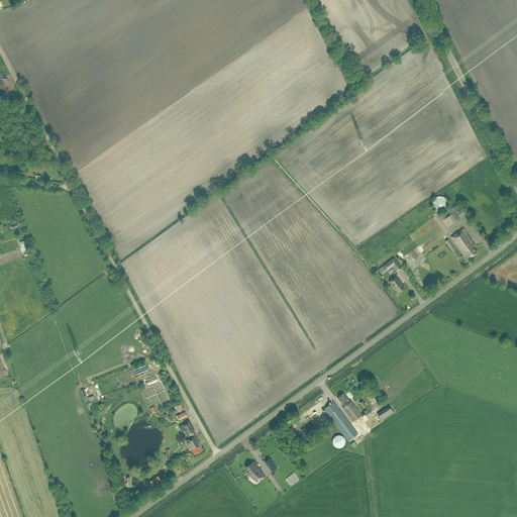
[(433,200),(432,203),(432,206),(433,208),(434,210),(437,212),(439,212),(442,212),(445,211),(447,209),(448,207),(448,204),(448,201),(446,199),(444,197),(442,196),(439,196),(437,197),(434,198),(433,200)]
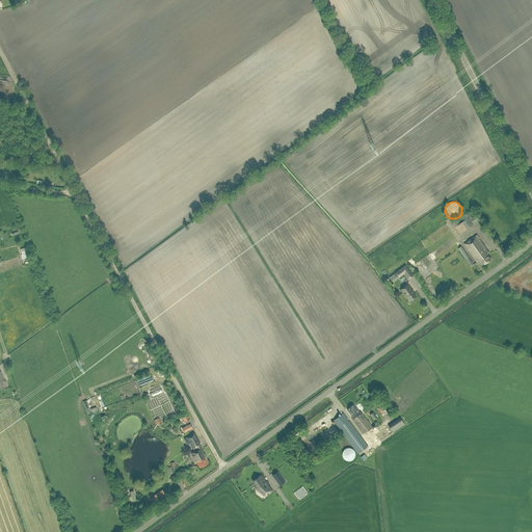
[(467,213),(452,223),(460,234),(481,218),(474,208),(467,214),(467,213)]
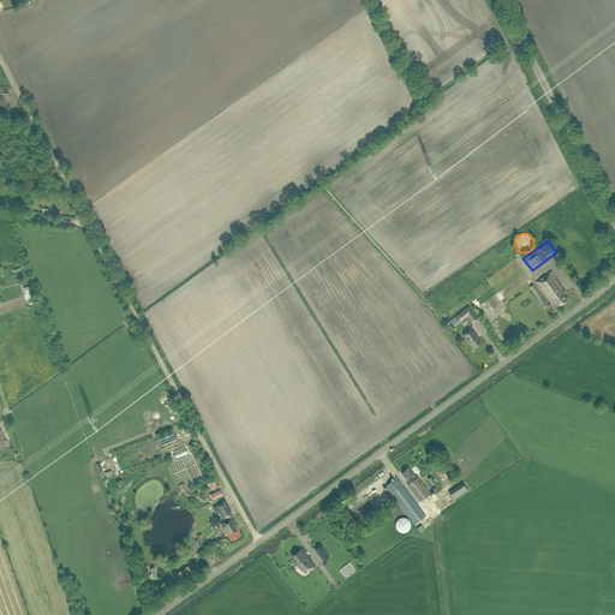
[(563,294),(566,293),(554,276),(555,275),(551,272),(537,281),(551,303),(554,302),(557,308),(568,300),(563,294)]
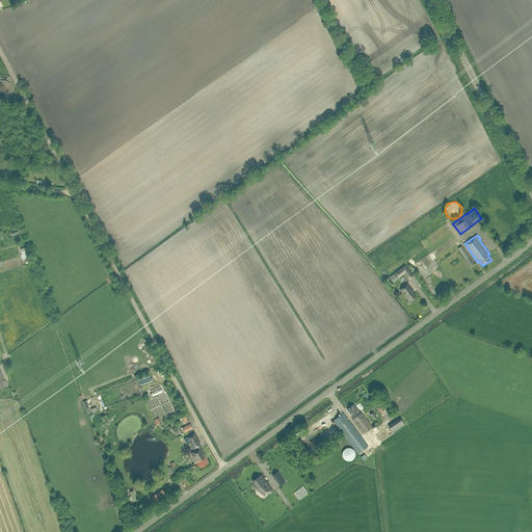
[(461,246),(458,248),(471,266),(474,264),(461,246)]
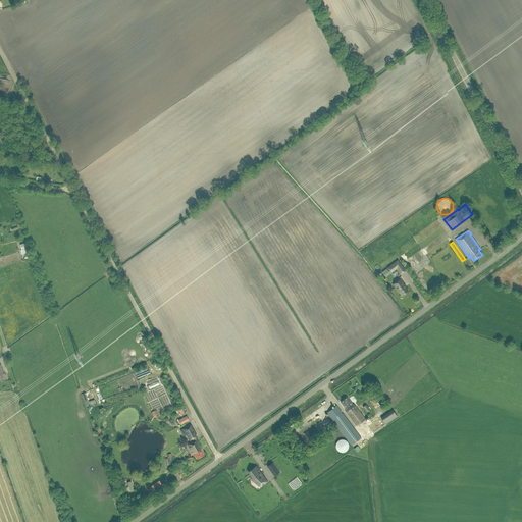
[(423,257),(430,253),(427,249),(420,253),(423,257)]
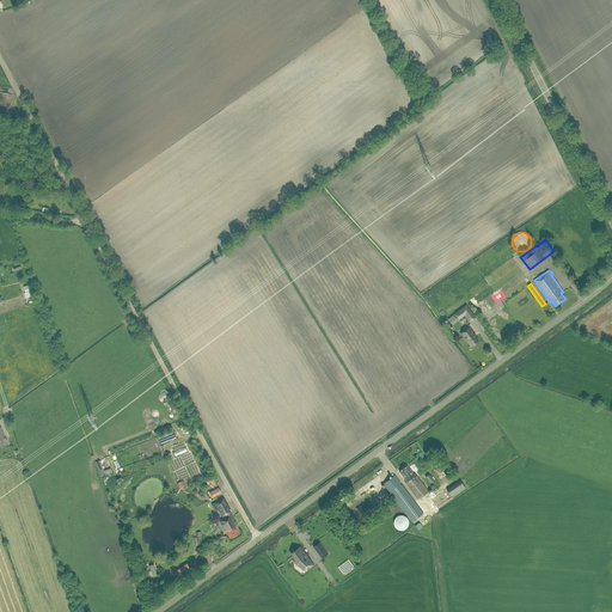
[(466,305),(454,313),(459,319),(465,314),(466,317),(472,312),(466,305)]
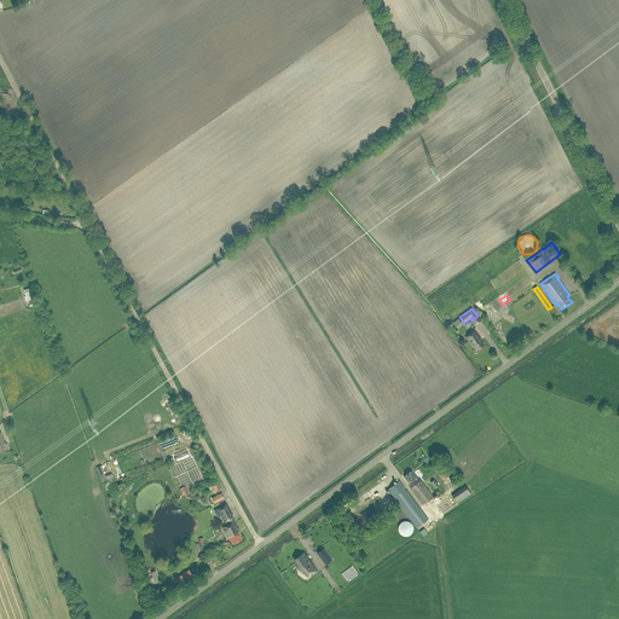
[(480,339),(474,330),(466,337),(472,346),(473,345),(476,351),(484,345),(480,339)]
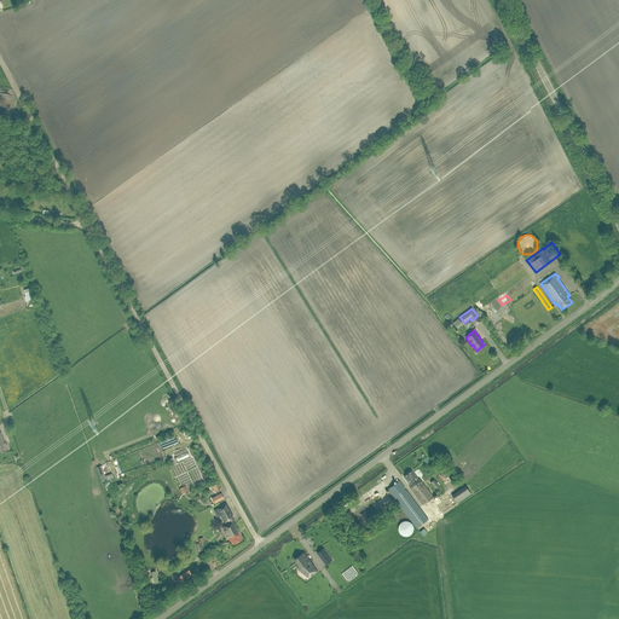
[(433,497),(420,478),(418,479),(411,470),(404,476),(410,486),(409,487),(422,504),(433,497)]
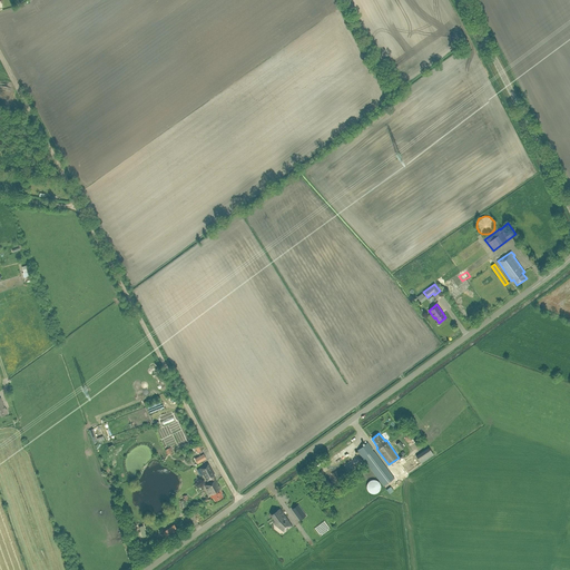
[(356,450),(383,485),(394,478),(374,451),(369,443),(366,445),(365,444),(356,450)]
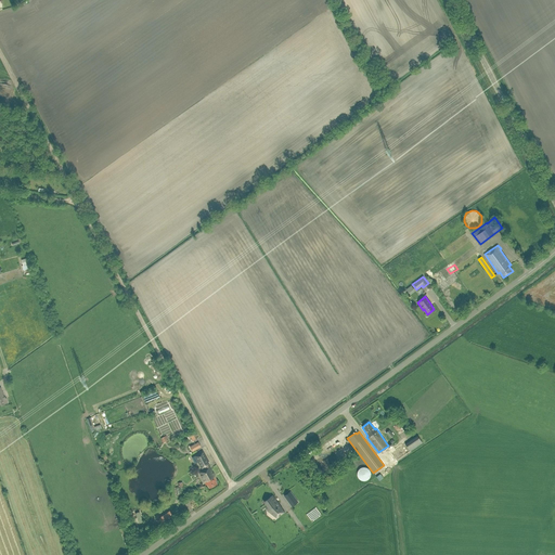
[(409,449),(422,441),(418,434),(405,441),(409,449)]
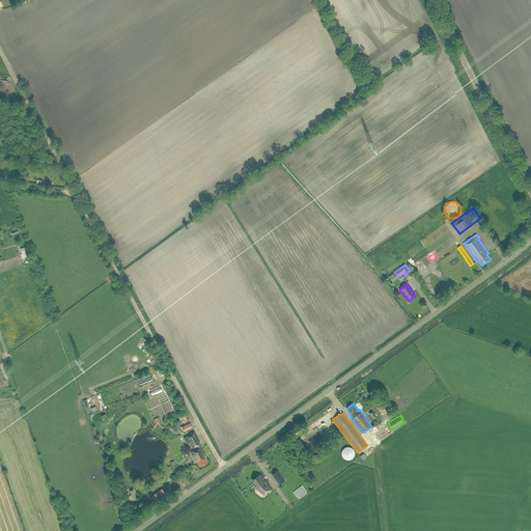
[(303,434),(307,438),(312,432),(308,428),(303,434)]
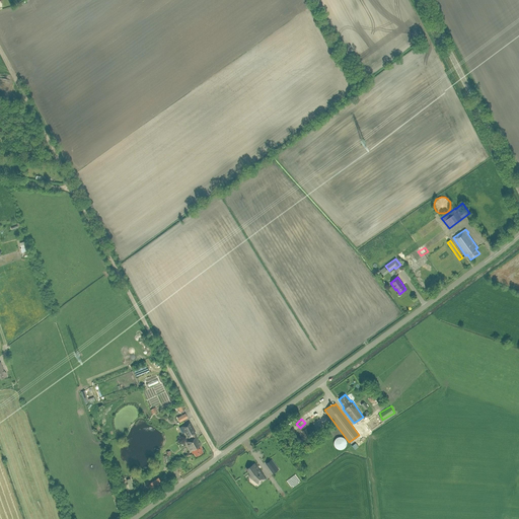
[(193,437),(195,437),(194,434),(195,433),(189,421),(181,425),(188,437),(192,435),(193,437)]
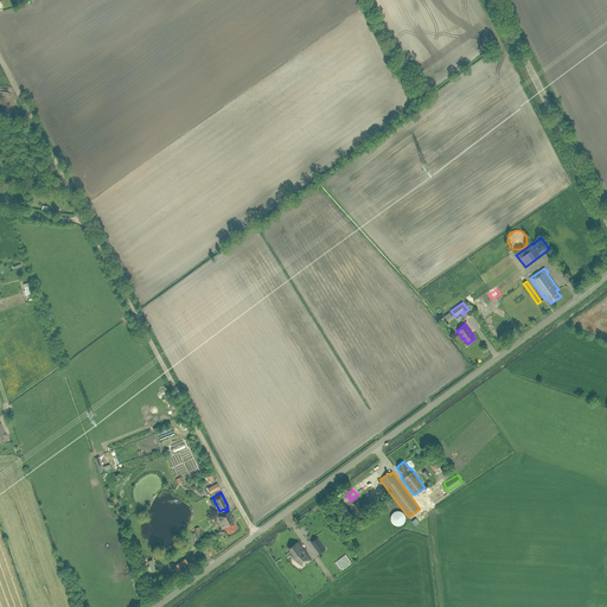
[(236,524),(235,522),(229,510),(228,511),(225,511),(217,516),(225,531),(227,530),(229,534),(237,529),(235,525),(236,524)]
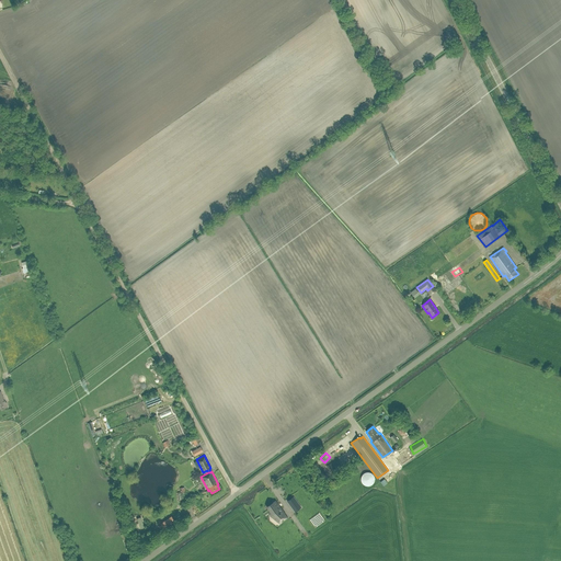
[(374,481),(375,478),(373,474),(370,472),(366,472),(363,473),(361,477),(361,480),(362,483),(365,485),(368,485),(371,484),(374,481)]
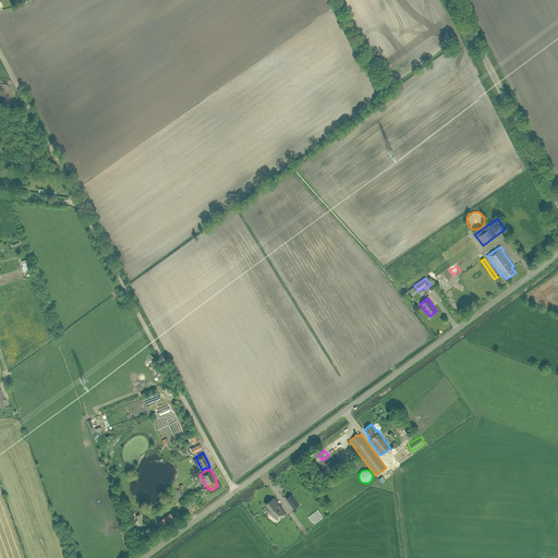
[(389,472),(380,478),(383,482),(392,475),(389,472)]
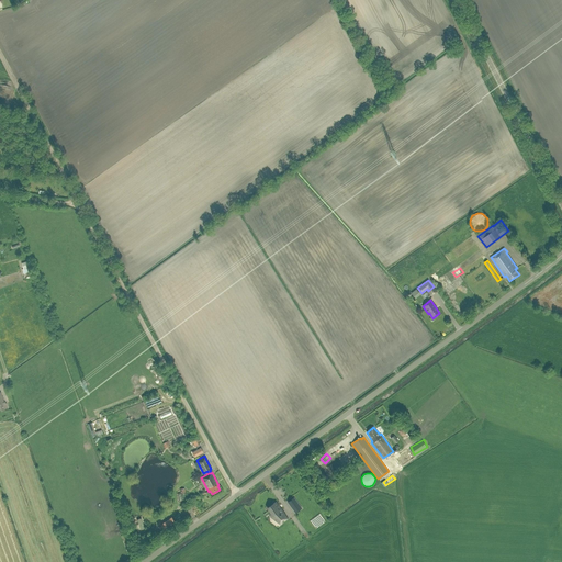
[(272,515),(277,521),(279,519),(281,523),(288,518),(280,508),(279,508),(278,506),(279,506),(276,502),(267,508),(272,515)]
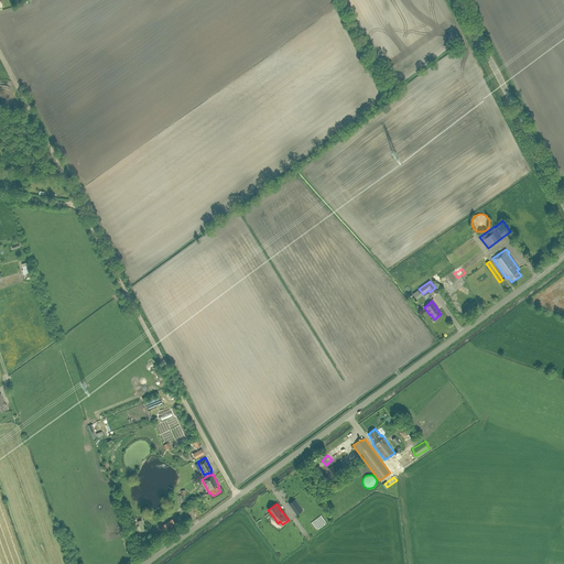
[(196,505),(192,507),(196,516),(201,513),(196,505)]
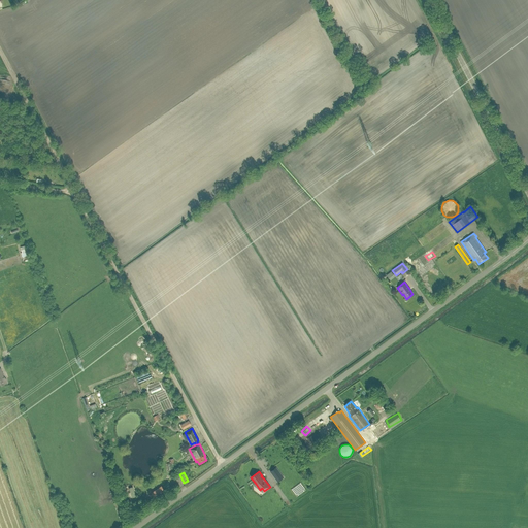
[(162,484),(152,490),(155,494),(164,488),(162,484)]
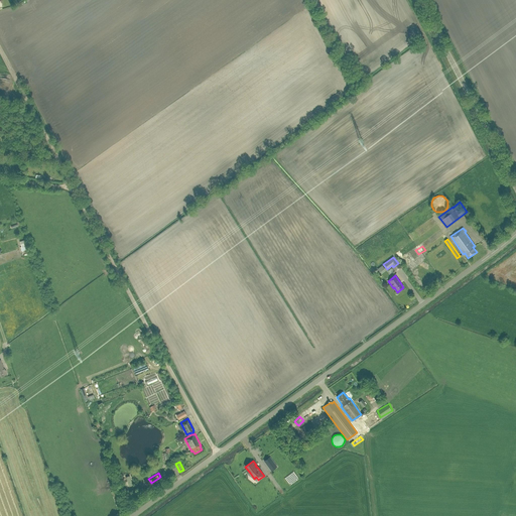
[(149,485),(152,489),(162,482),(159,478),(149,485)]
